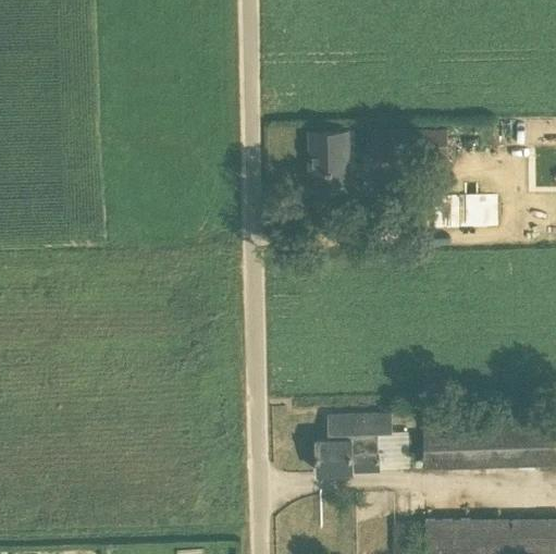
[(449,132),(371,134),(371,163),(449,161),(449,132)]
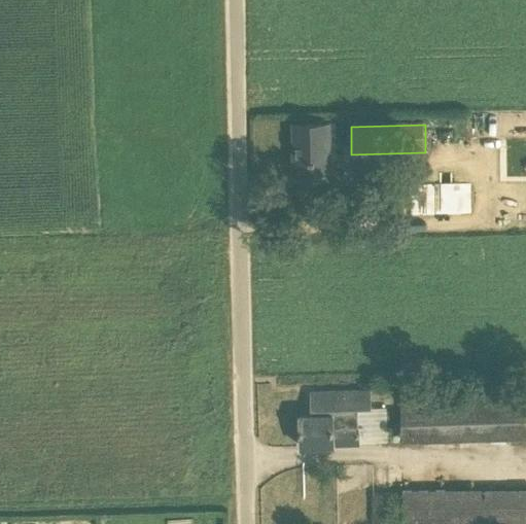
[(330,126),(297,127),(297,160),(293,160),(294,179),(330,178),(330,126)]
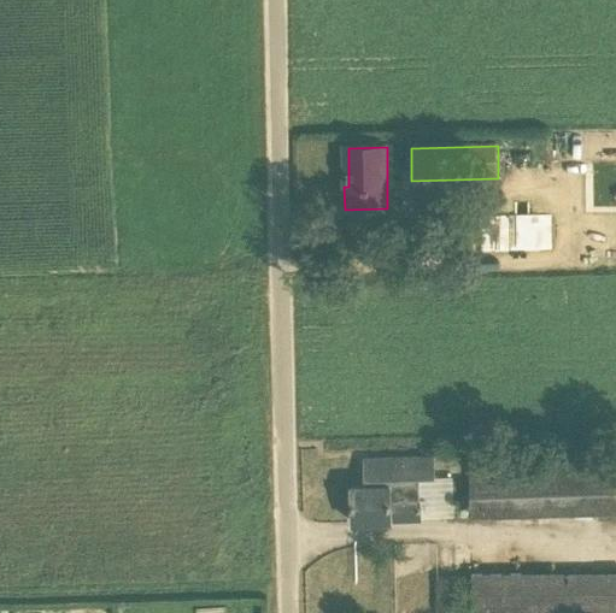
[(550,254),(549,216),(476,217),(477,255),(550,254)]
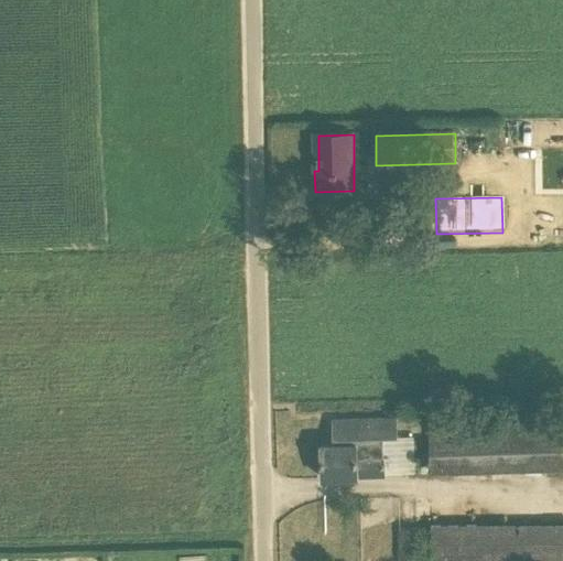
[(381,440),(396,439),(394,421),(331,422),(333,448),(320,448),(321,481),(385,478),(383,460),(382,460),(381,440)]
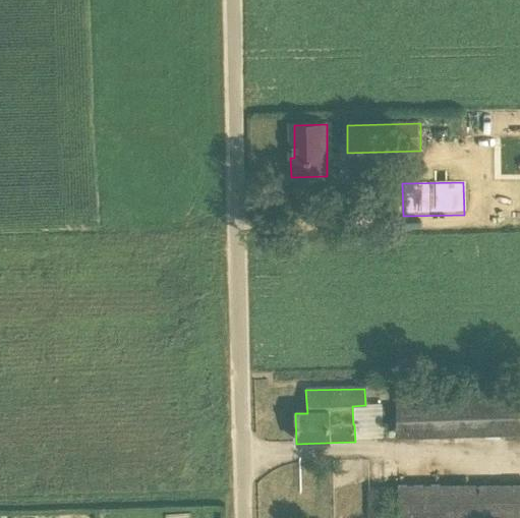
[(519,398),(395,404),(396,440),(519,435),(519,398)]
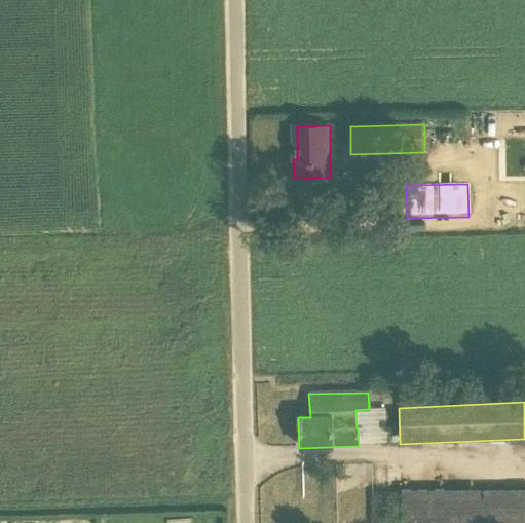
[(524,522),(524,489),(401,491),(400,522),(524,522)]
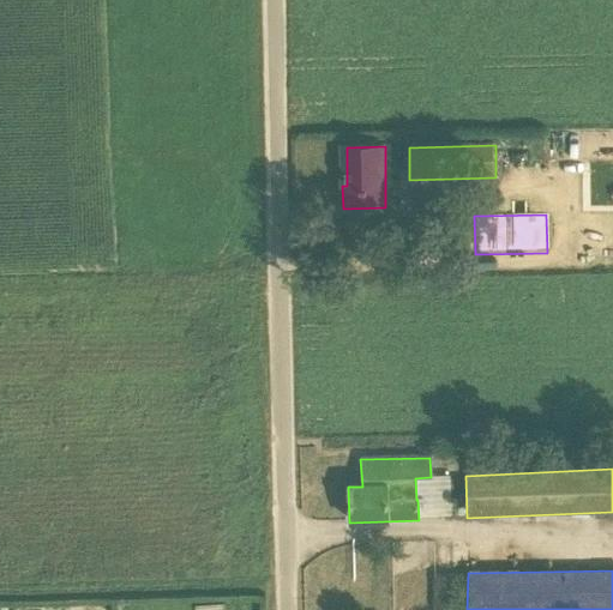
[(451,579),(433,580),(432,609),(452,609),(451,579)]
